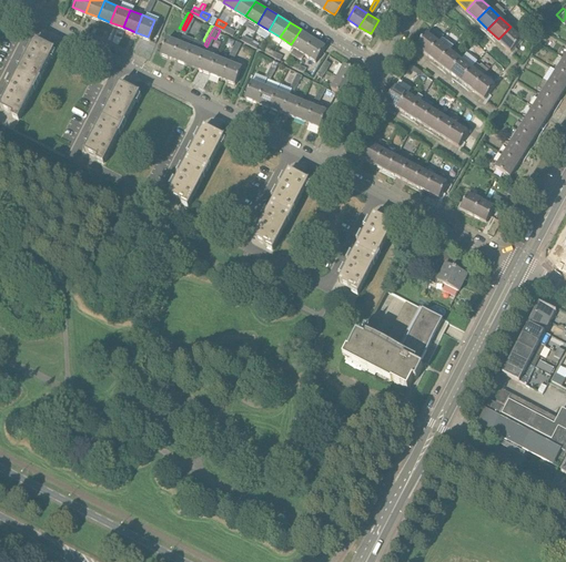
[(498,39),(508,49),(521,36),(511,27),(498,39)]
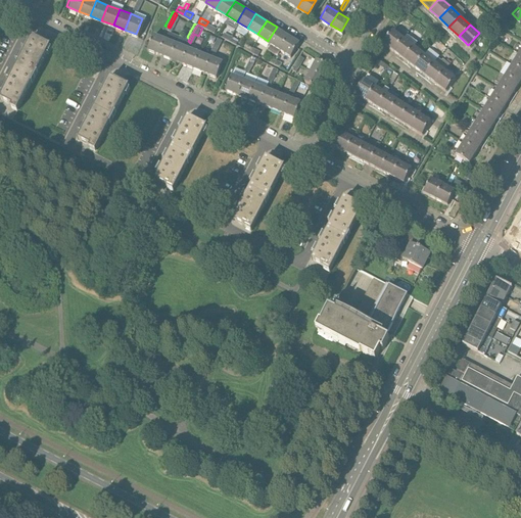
[(268,41),(279,47),(287,33),(277,27),(268,41)]
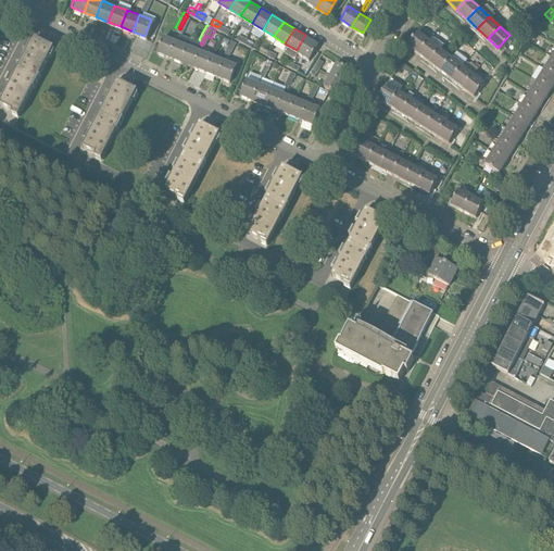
[(405,42),(416,51),(427,37),(416,28),(405,42)]
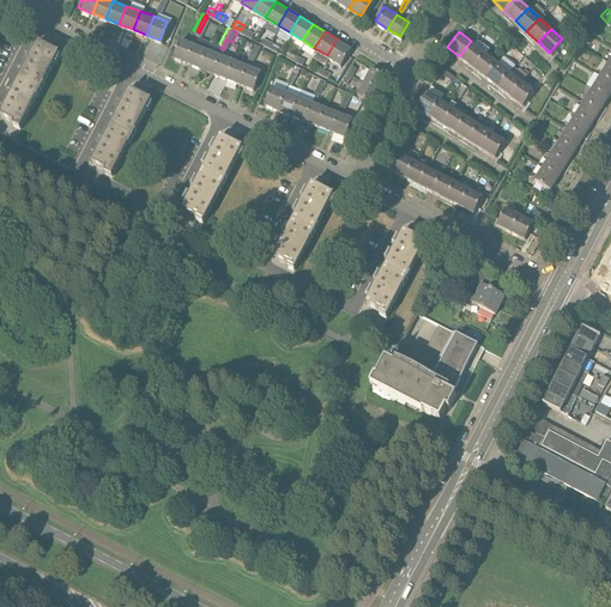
[(258,40),(266,43),(270,38),(260,34),(258,40)]
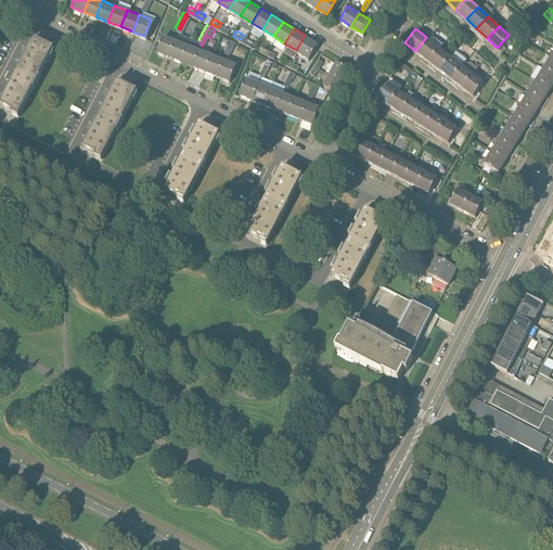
[(154,50),(167,54),(174,38),(161,33),(154,50)]
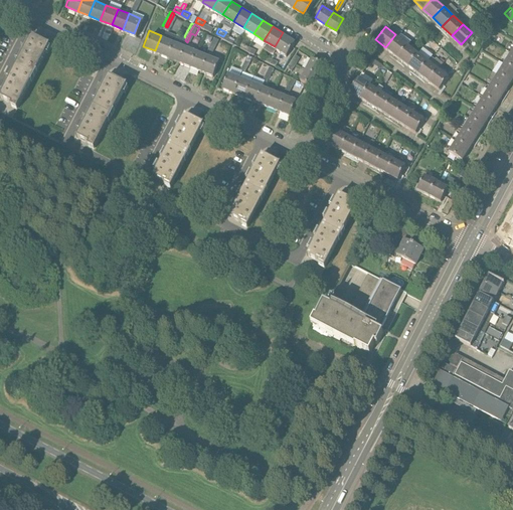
[(283,32),(275,46),(285,53),(293,39),(283,32)]
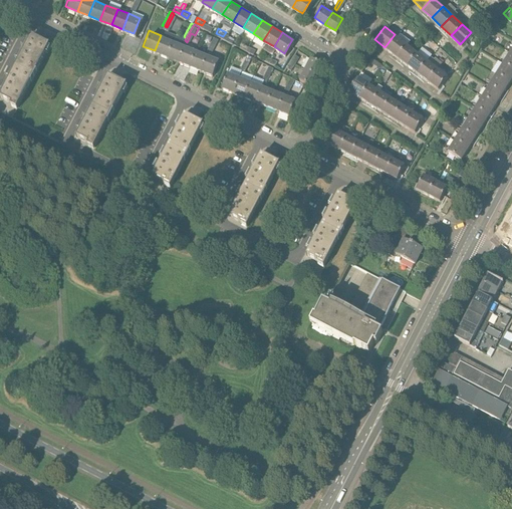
[(32,72),(40,57),(47,42),(29,33),(14,63),(32,72)]
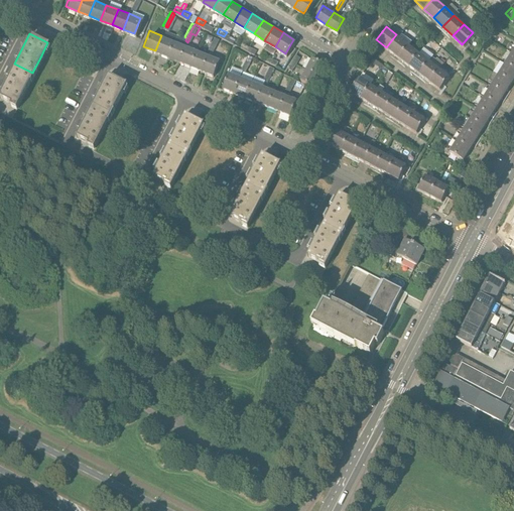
[(206,47),(208,49),(216,35),(213,34),(206,47)]
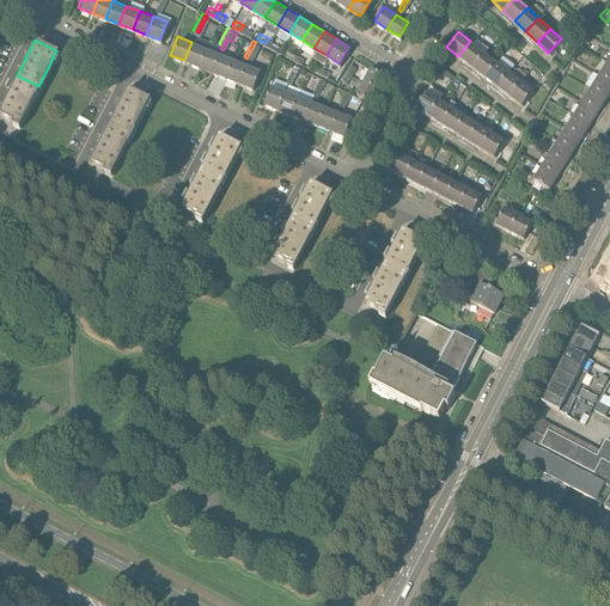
[(458,56),(471,66),(482,50),(470,41),(458,56)]
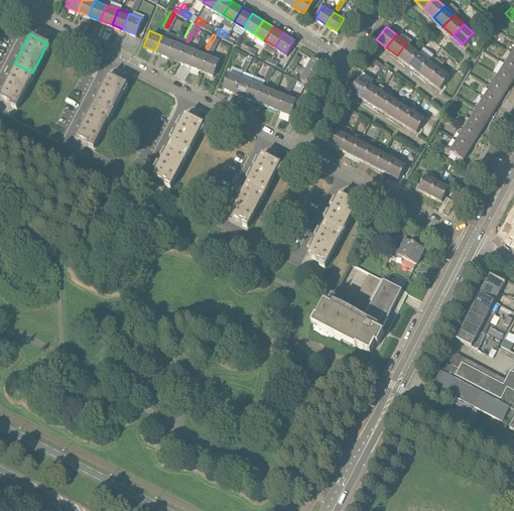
[(155,50),(166,55),(172,39),(161,35),(155,50)]
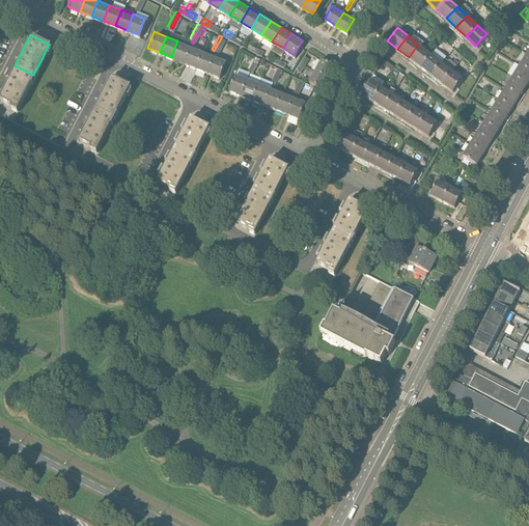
[(214,51),(217,52),(224,37),(222,36),(214,51)]
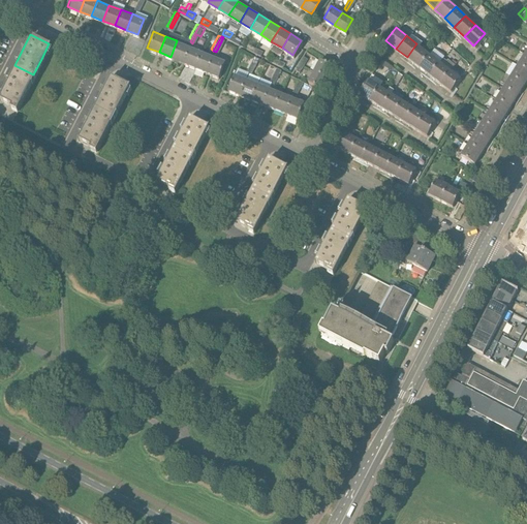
[(171,57),(182,61),(188,45),(177,40),(171,57)]
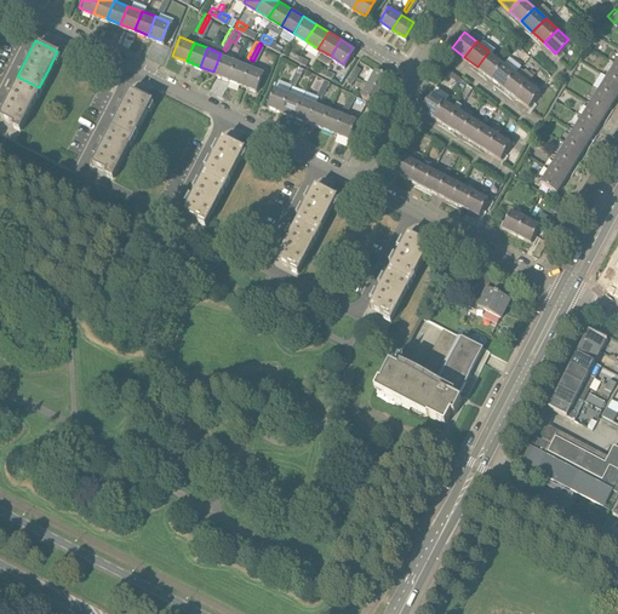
[(286,53),(296,58),(298,52),(290,49),(286,53)]
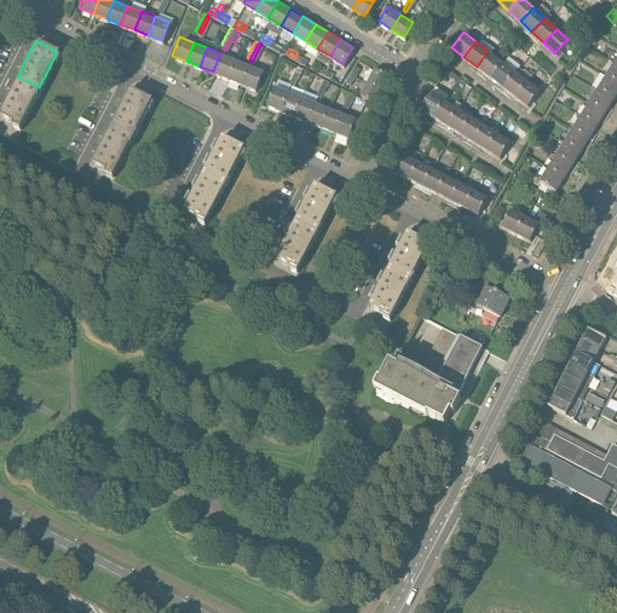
[(477,67),(489,76),(500,61),(488,51),(477,67)]
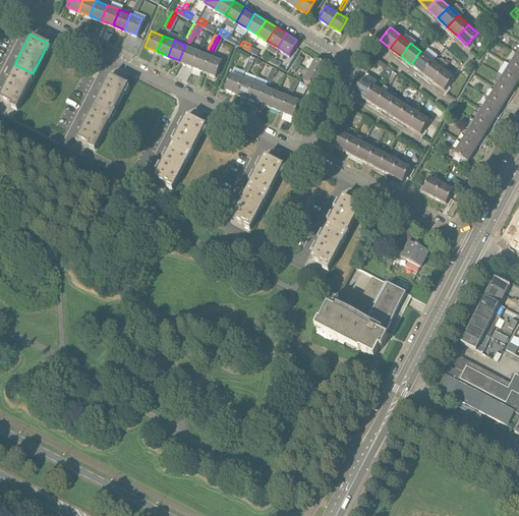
[(248,49),(254,52),(257,48),(250,44),(248,49)]
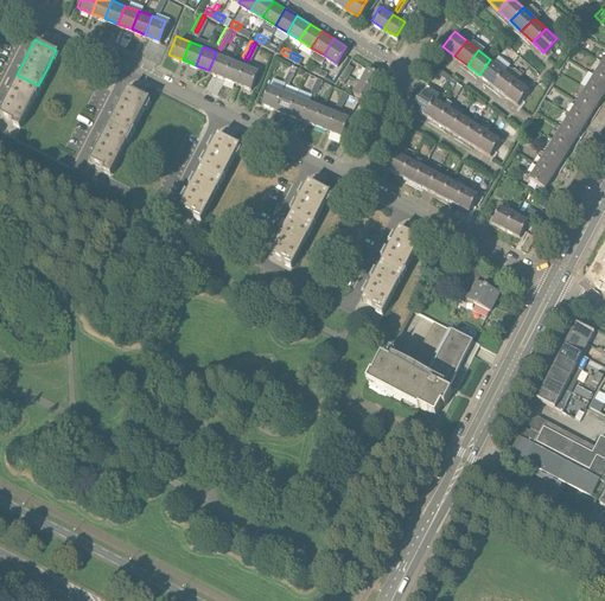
[(209,70),(223,76),(230,57),(216,52),(209,70)]
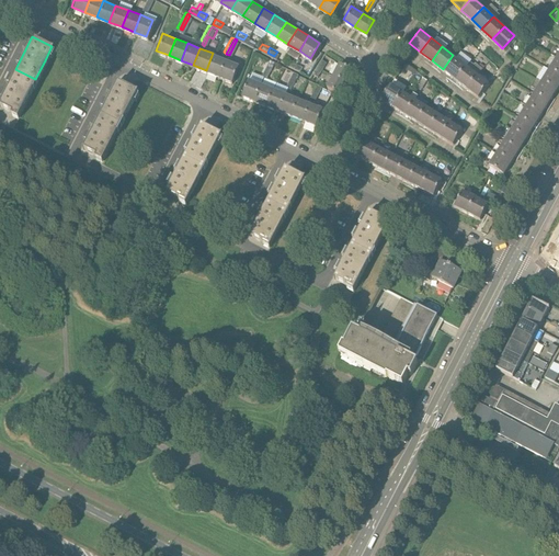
[(206,70),(218,75),(225,58),(213,53),(206,70)]
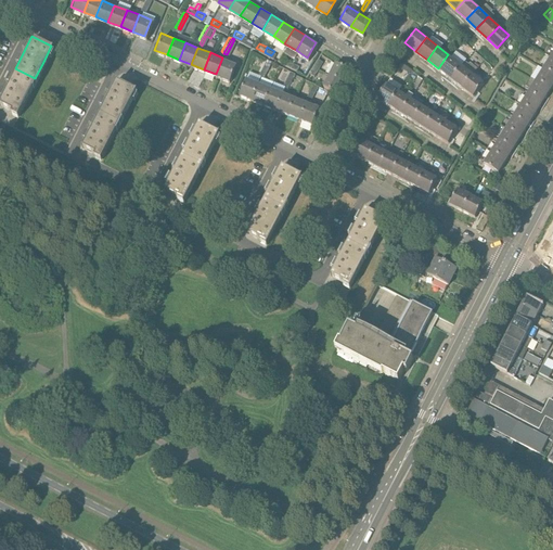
[(438,68),(449,77),(460,63),(448,54),(438,68)]
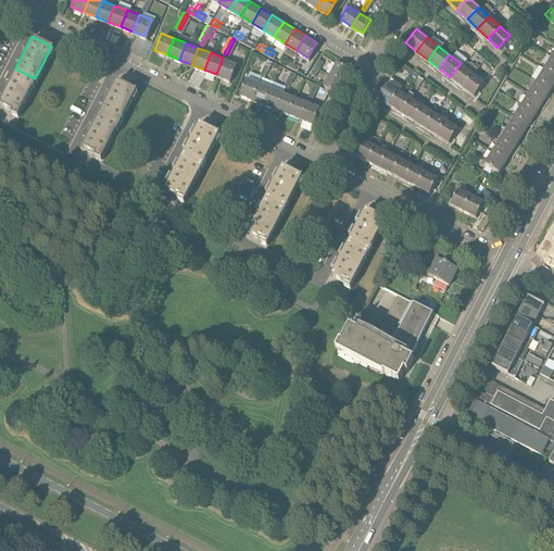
[(542,65),(553,73),(553,55),(550,54),(542,65)]
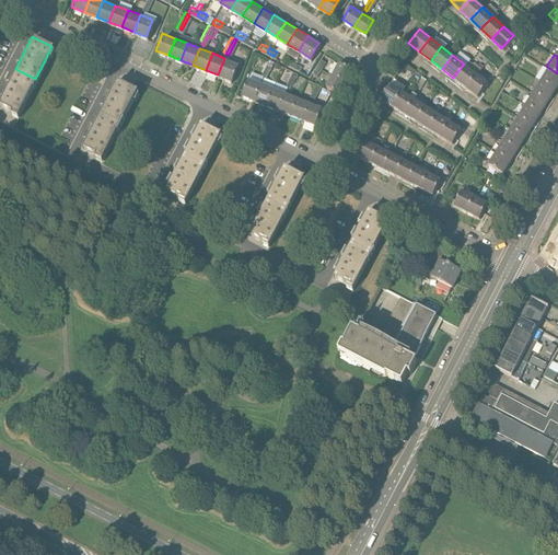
[(260,71),(263,72),(270,57),(268,56),(260,71)]
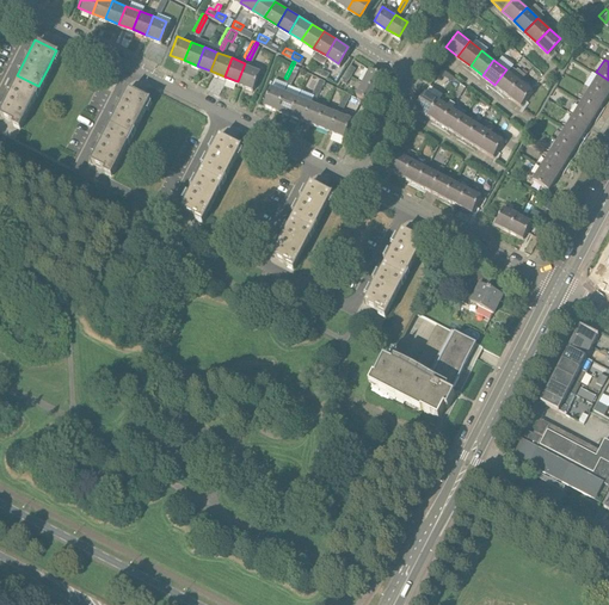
[(308,66),(317,71),(319,65),(311,61),(308,66)]
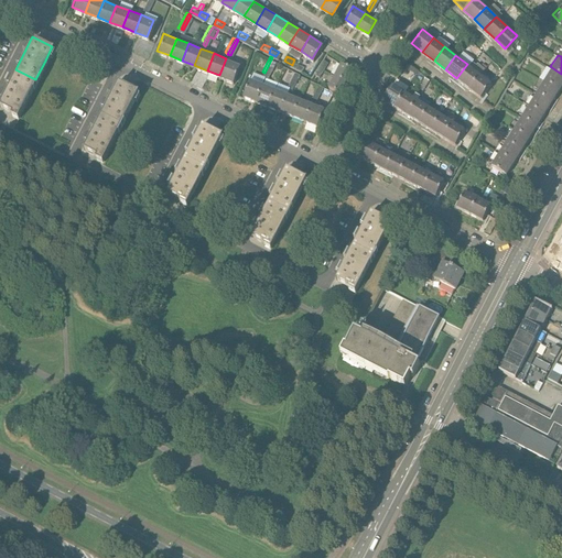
[(317,63),(322,66),(326,58),(322,56),(317,63)]
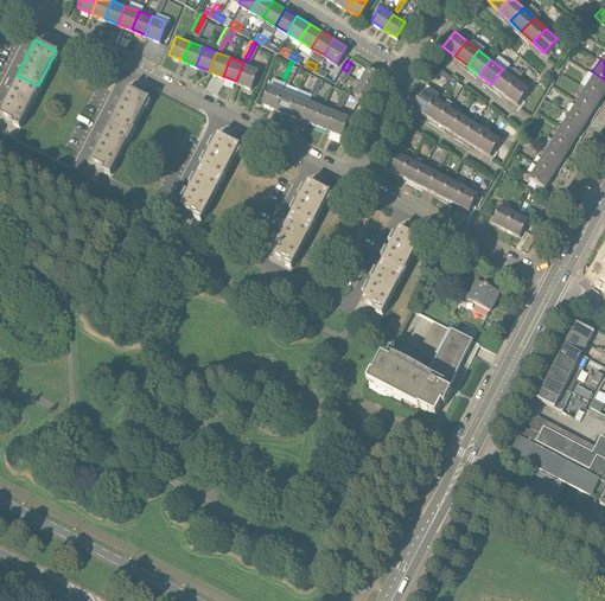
[(285,78),(287,80),(295,64),(293,62),(285,78)]
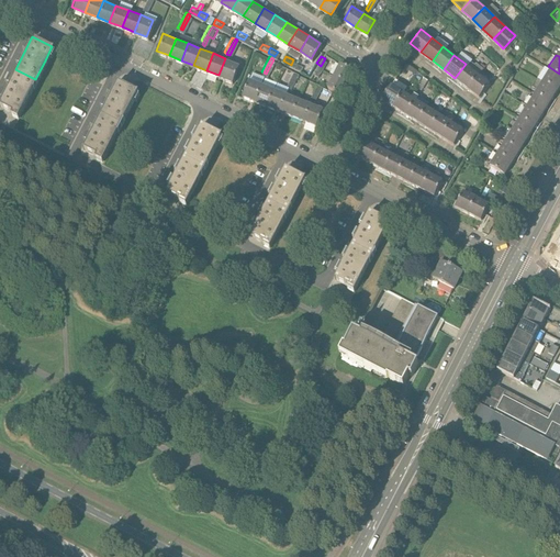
[(225,58),(219,75),(231,80),(237,63),(225,58)]
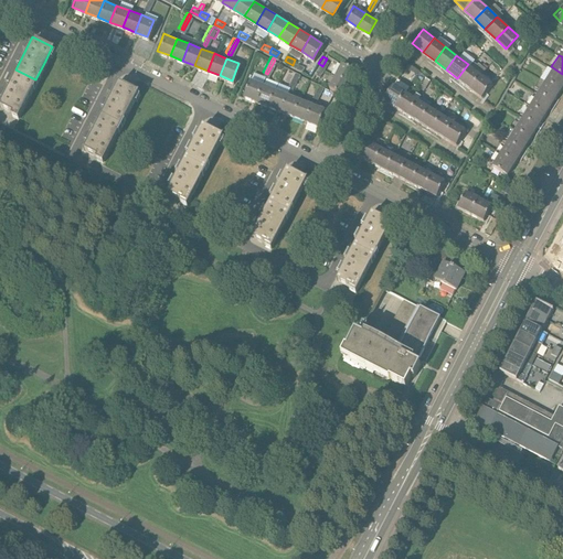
[(333,72),(348,79),(354,67),(340,60),(333,72)]
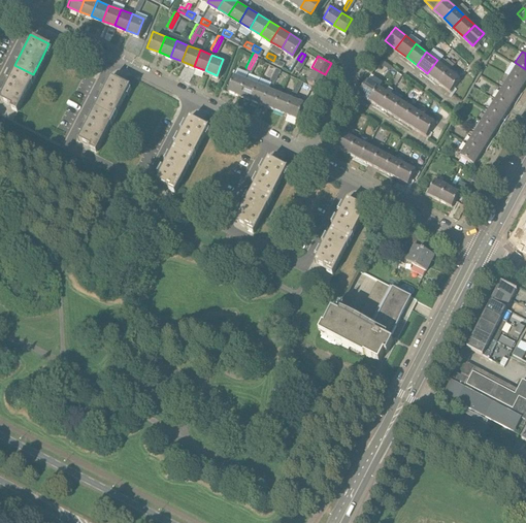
[(292,66),(297,69),(301,62),(297,59),(292,66)]
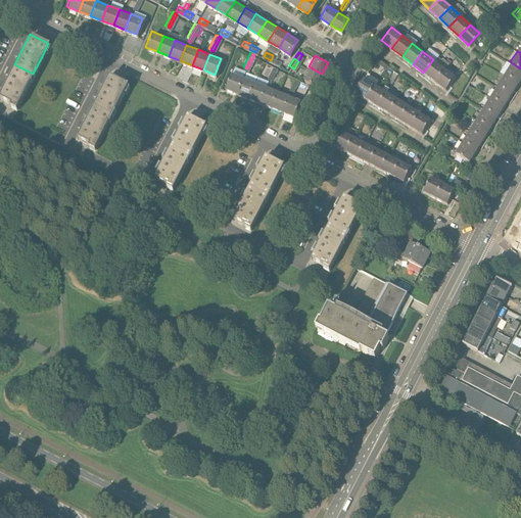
[(423,73),(433,81),(443,67),(433,59),(423,73)]
